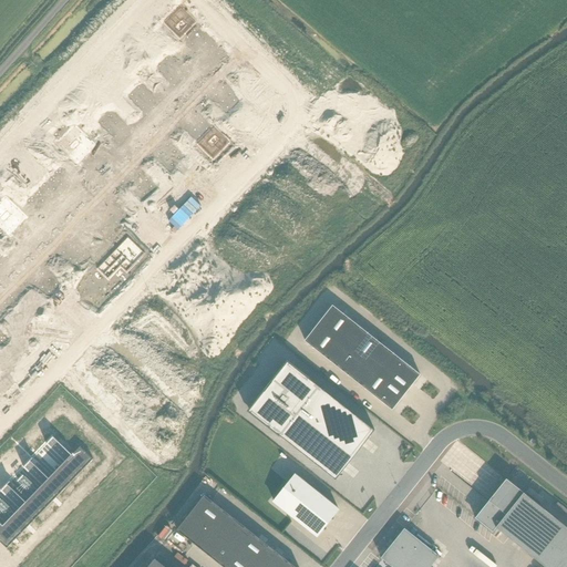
[(124,248),(85,288),(104,306),(117,291),(115,289),(120,285),(122,287),(142,267),(124,248)]
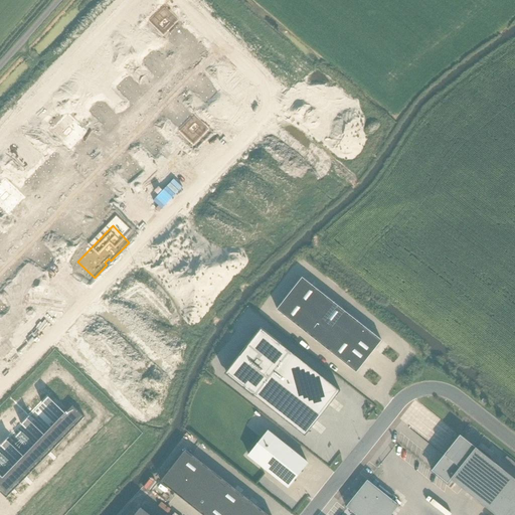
[(302,278),(277,310),(356,372),(381,341),(302,278)]
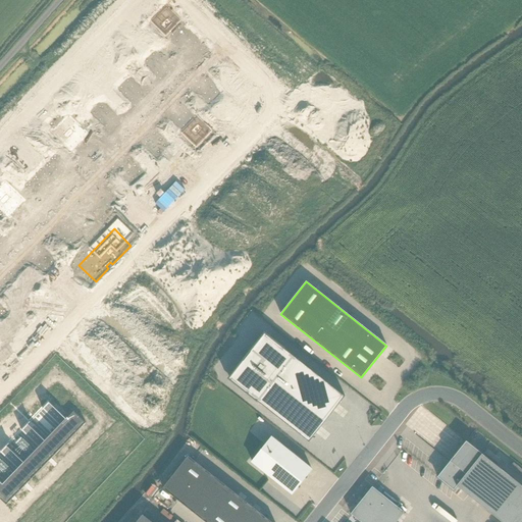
[(230,376),(230,377),(230,378),(231,379),(309,441),(345,397),(266,335),(266,334),(265,334),(264,334),(251,351),(252,352),(244,361),(243,361),(230,376)]
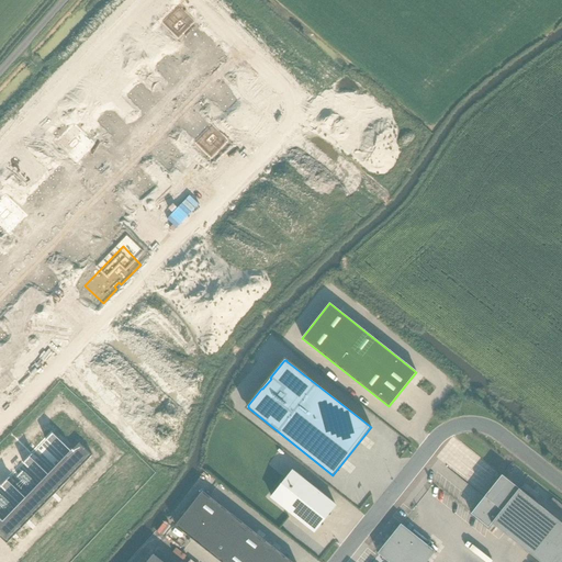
[(0,517),(0,536),(7,542),(92,454),(79,441),(71,450),(48,474),(26,497),(3,520),(0,517)]
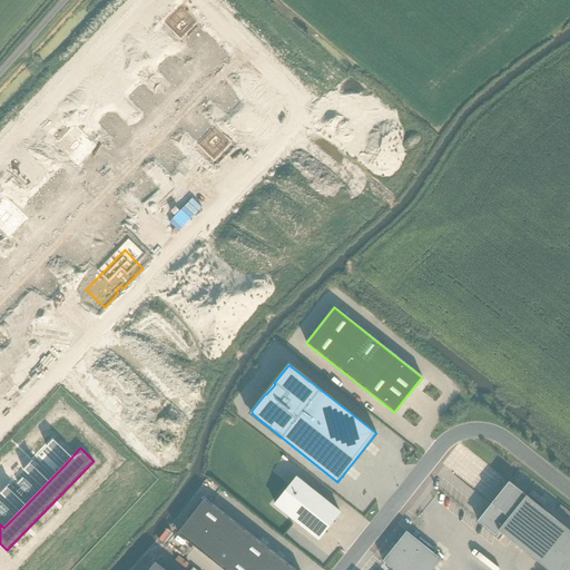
[(410,471),(404,461),(396,465),(402,475),(410,471)]
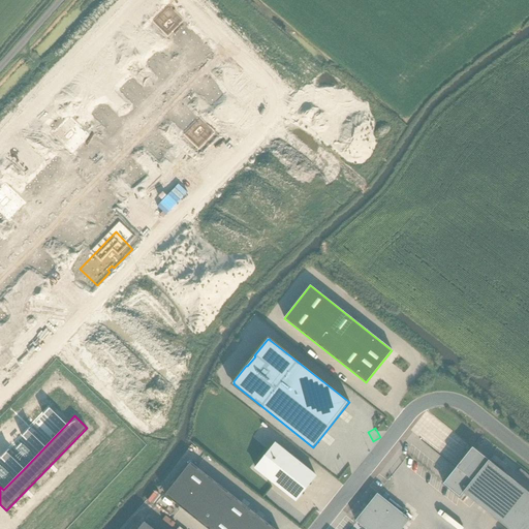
[(275,443),(255,468),(296,500),(316,475),(308,469),(275,443)]
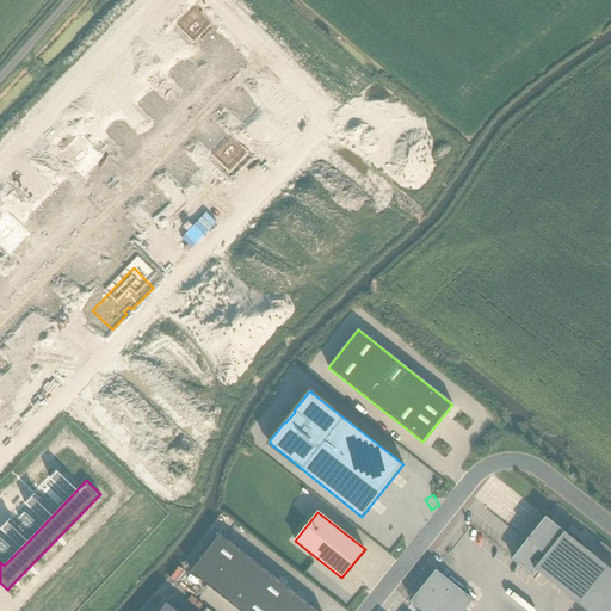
[(610,610),(610,568),(545,516),(512,559),(531,574),(535,569),(587,610),(610,610)]
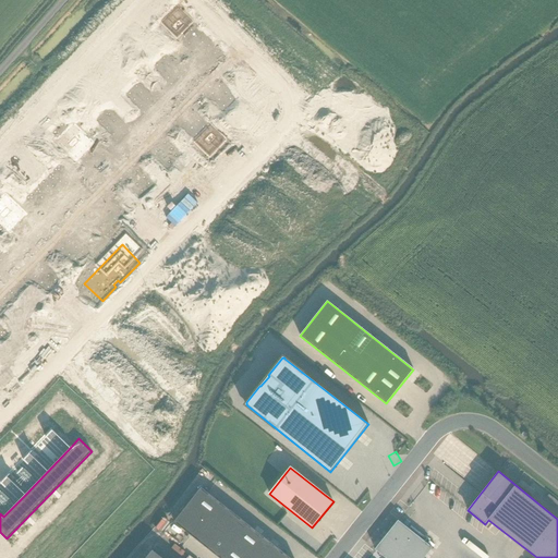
[(290,557),(202,487),(174,522),(219,557),(290,557)]
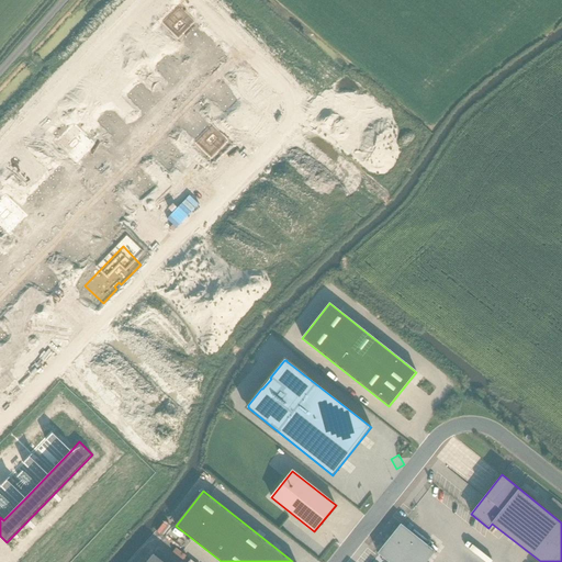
[(388,561),(427,561),(436,551),(401,524),(378,553),(388,561)]
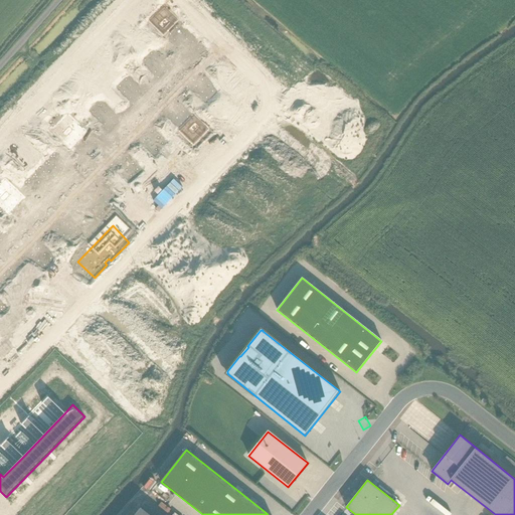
[(162,514),(146,502),(135,514),(162,514)]
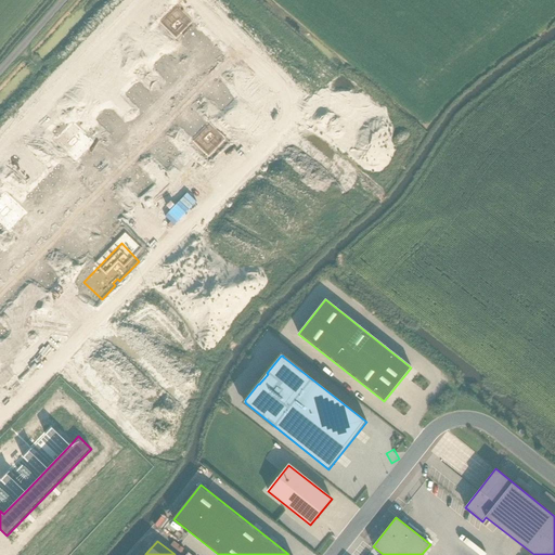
[(482,554),(470,544),(468,547),(477,554),(482,554)]
